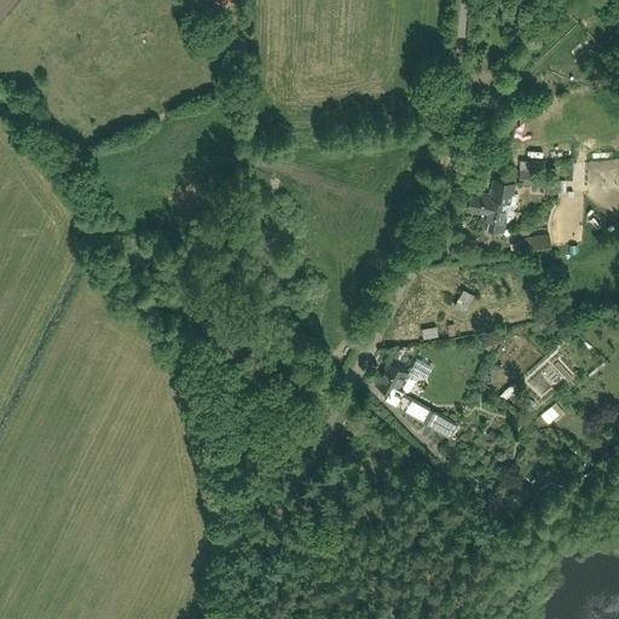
[(518,186),(534,186),(533,161),(518,162),(518,186)]
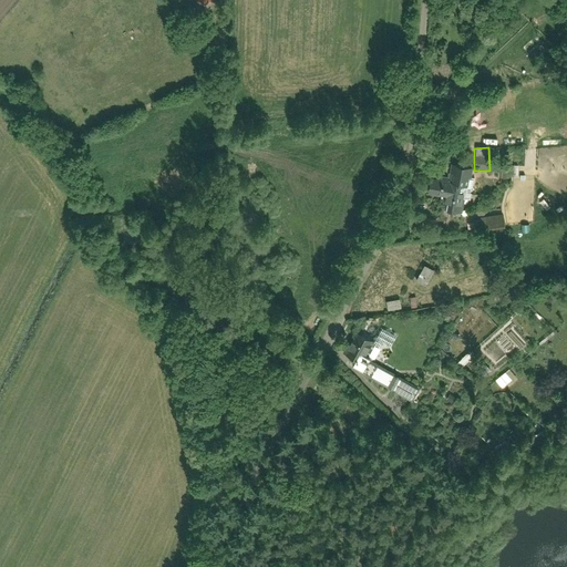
[(443,196),(441,207),(462,212),(472,168),(450,163),(446,179),(429,176),(424,193),(443,196)]
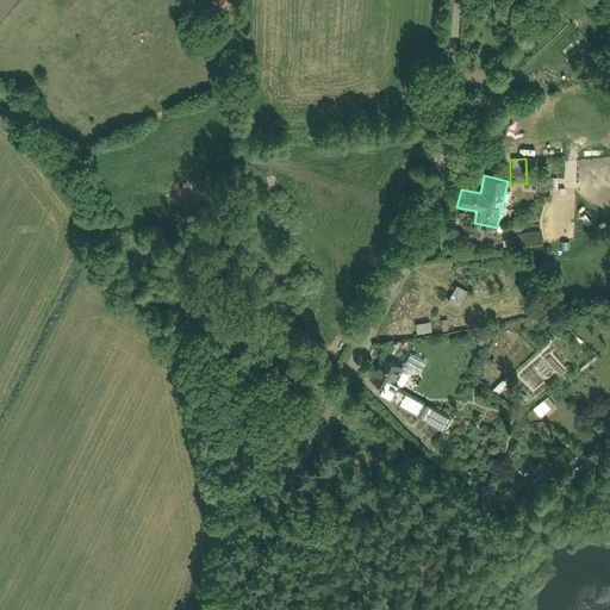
[(547,194),(558,194),(558,180),(547,180),(547,194)]
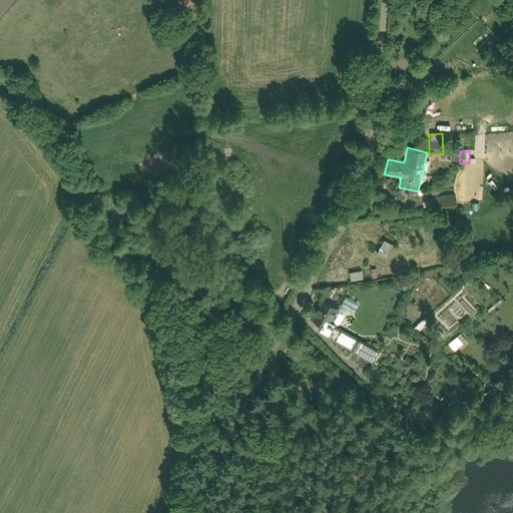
[(429,208),(456,203),(454,191),(426,196),(429,208)]
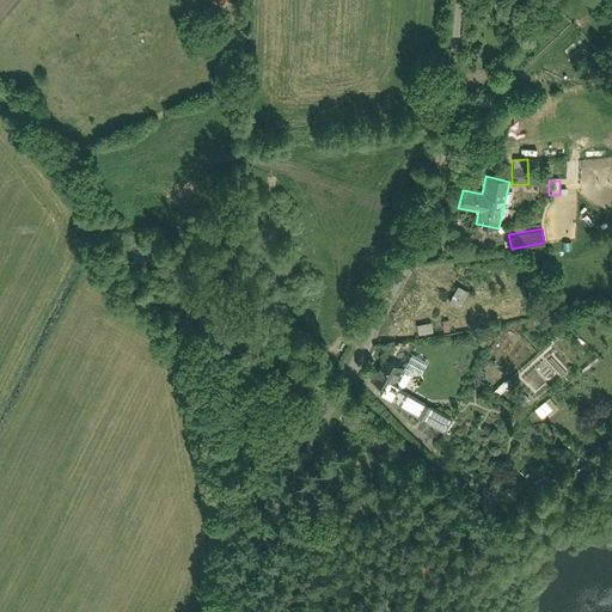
[(451,303),(460,308),(469,292),(459,287),(451,303)]
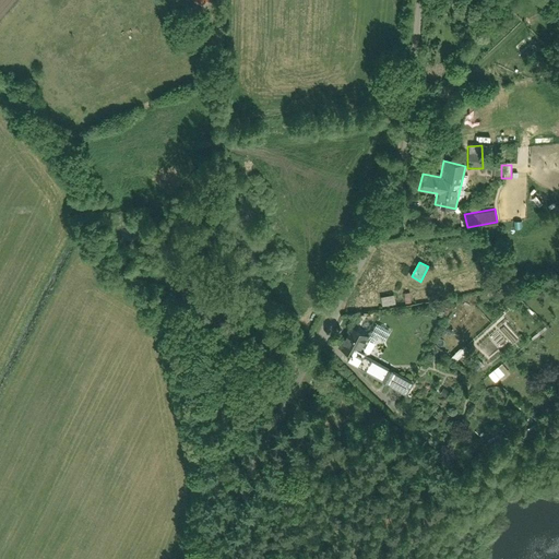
[(379,298),(379,308),(394,307),(394,297),(379,298)]
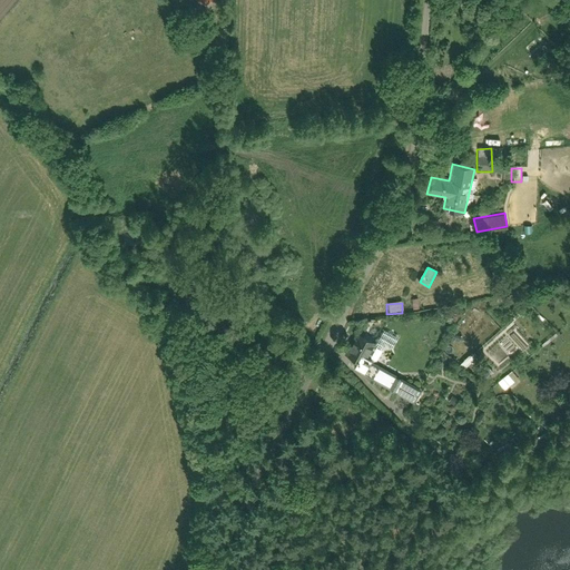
[(380,340),(395,342),(396,332),(381,331),(380,340)]
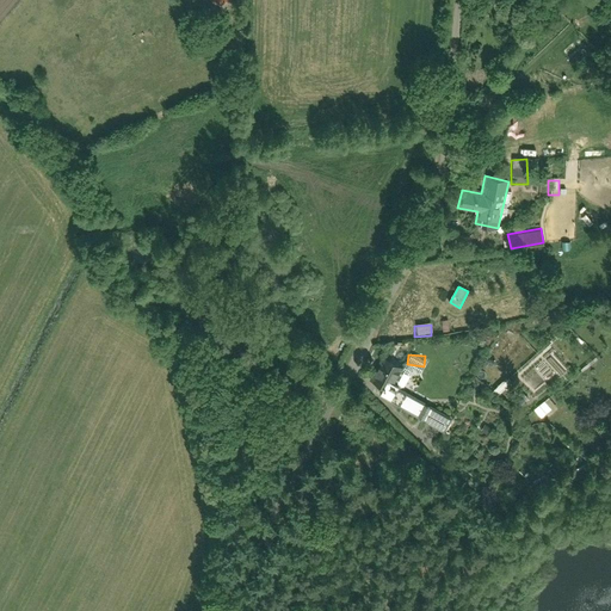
[(383,357),(371,381),(383,387),(380,394),(390,400),(396,389),(399,386),(403,388),(412,372),(383,357)]
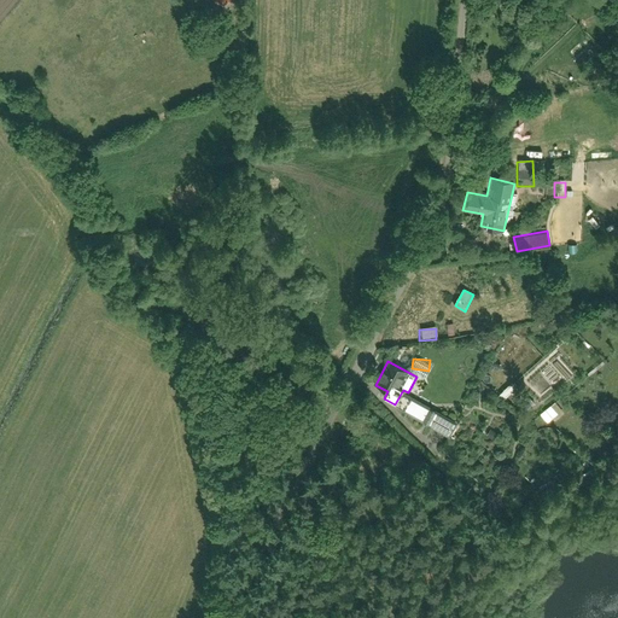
[(401,394),(395,404),(425,421),(431,410),(401,394)]
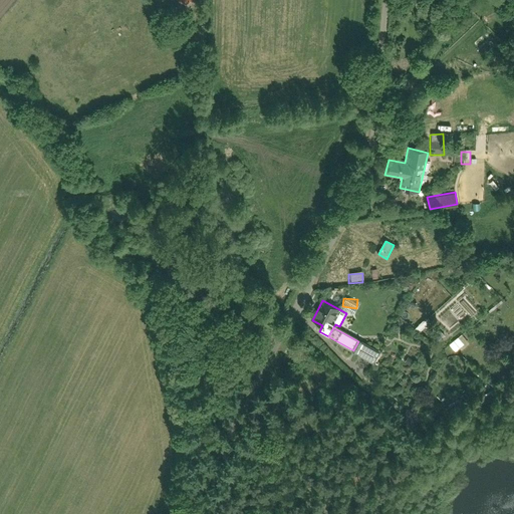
[(435,328),(428,335),(437,344),(444,337),(435,328)]
